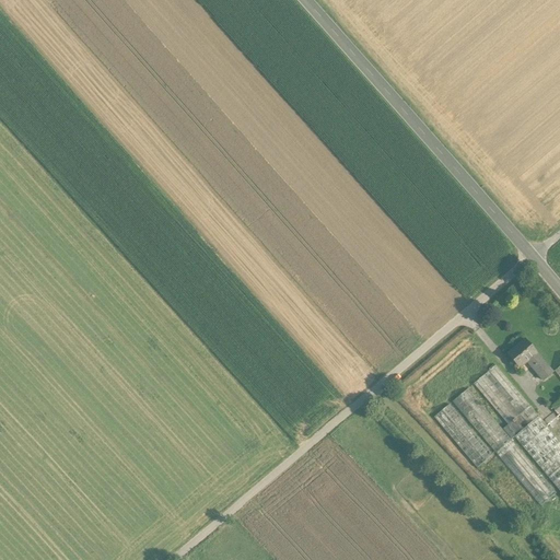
[(525,340),(508,356),(518,369),(526,362),(536,354),(536,353),(525,340)]
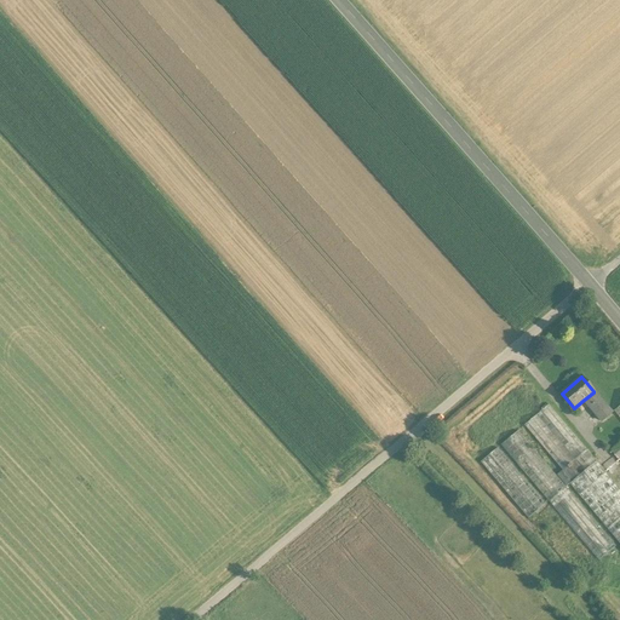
[(612,413),(593,392),(583,401),(601,423),(612,413)]
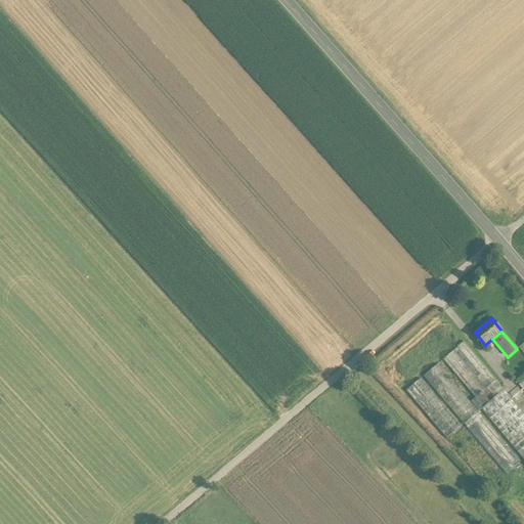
[(419,379),(406,390),(415,398),(427,386),(419,379)]
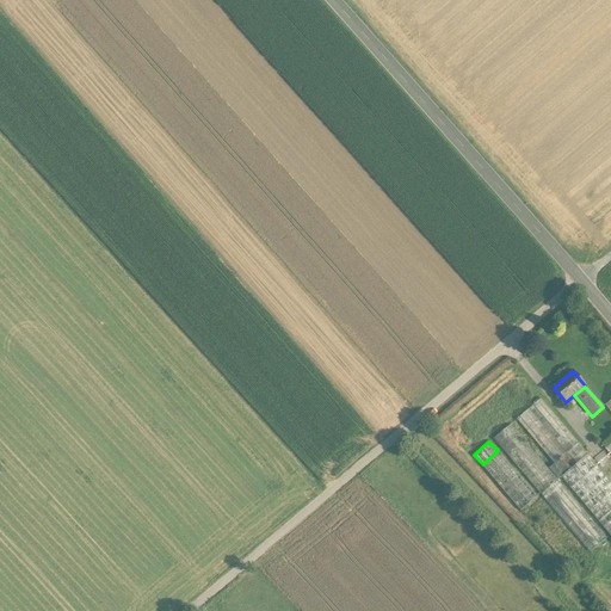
[(519,483),(510,486),(512,494),(512,493),(514,506),(537,501),(534,488),(520,491),(519,483)]
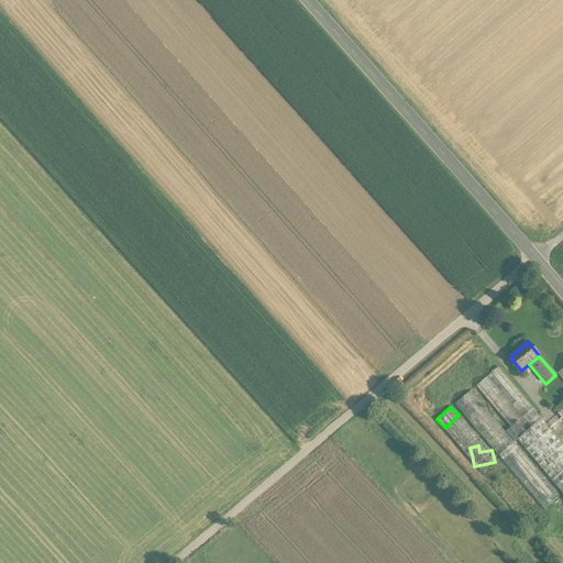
[(554,496),(532,474),(521,484),(544,507),(554,496)]
